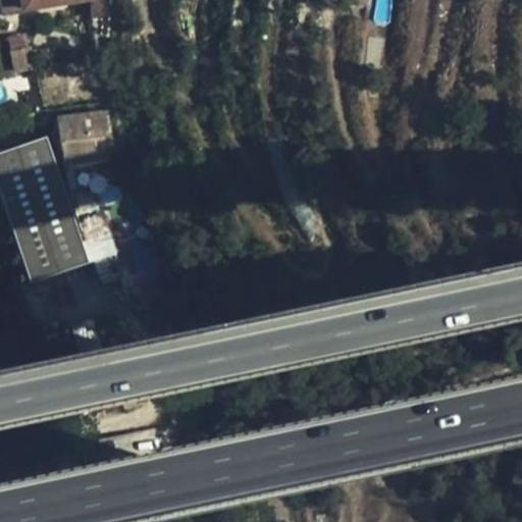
[(98,96),(76,2),(84,0),(20,0),(22,10),(31,9),(53,108),(98,96)]
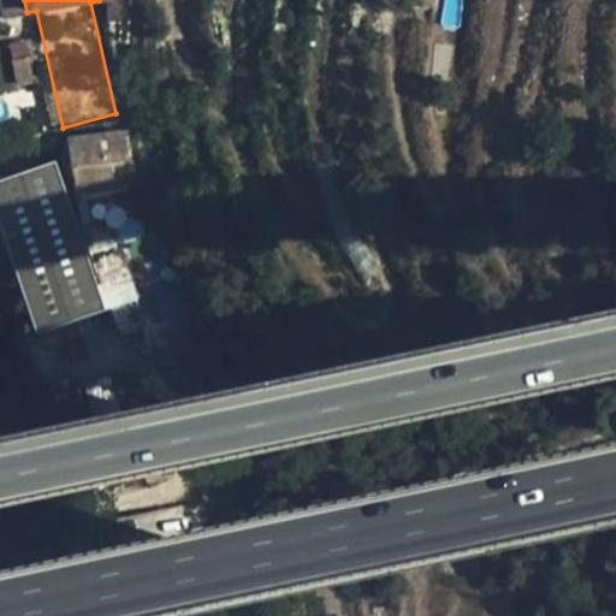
[(0,130),(23,125),(0,17),(0,130)]
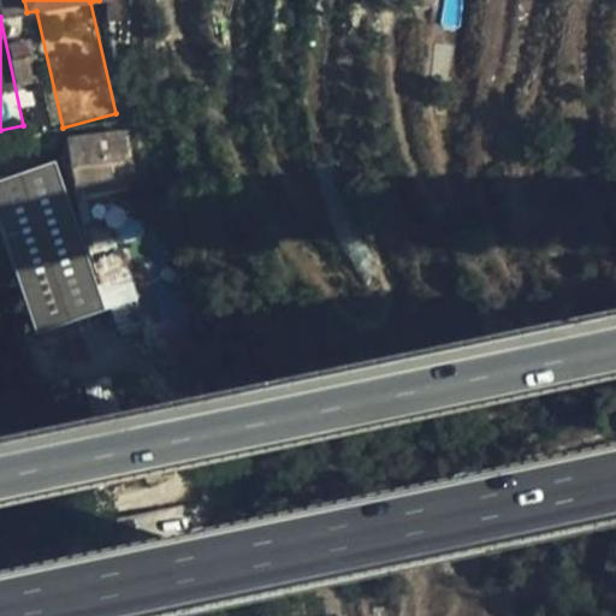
[(105,175),(99,135),(72,138),(80,179),(105,175)]
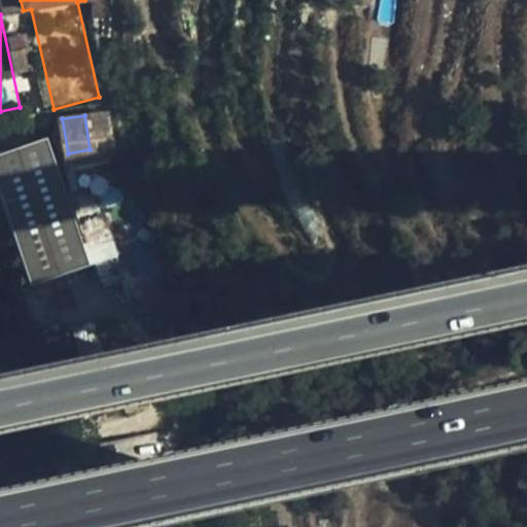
[(91,266),(46,138),(0,154),(0,197),(31,287),(91,266)]
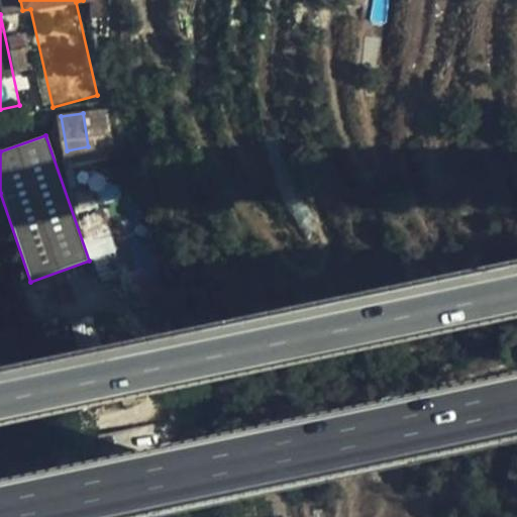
[(230,516),(227,505),(210,509),(211,516),(230,516)]
